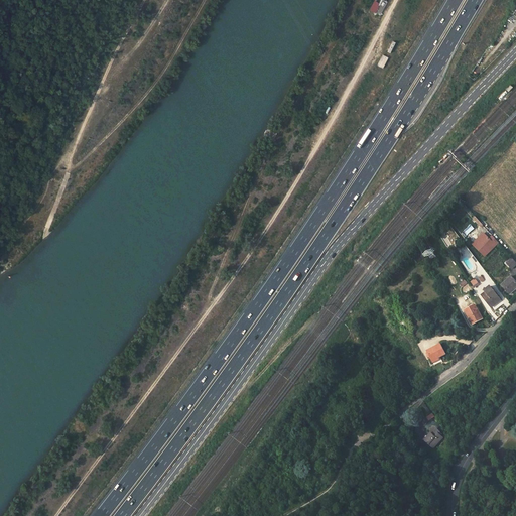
[(387,2),(383,0),(380,0),(374,12),(380,15),(387,2)]
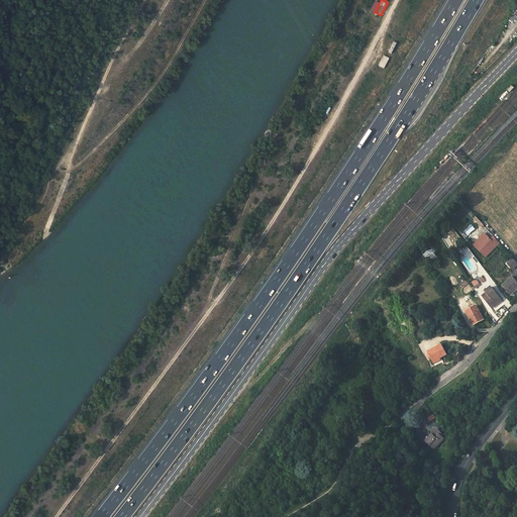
[(397,42),(394,41),(389,52),(392,54),(397,42)]
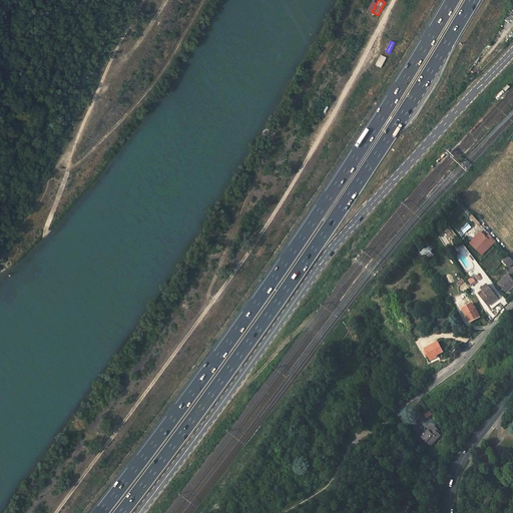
[(387,57),(381,54),(375,65),(381,68),(387,57)]
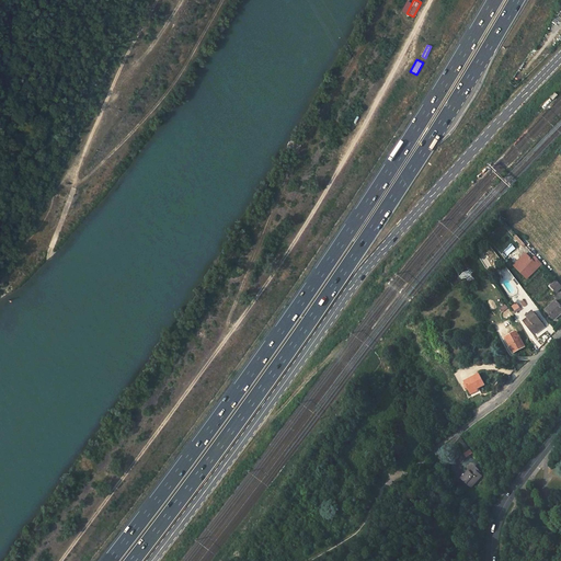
[(514,238),(523,248),(526,244),(517,235),(514,238)]
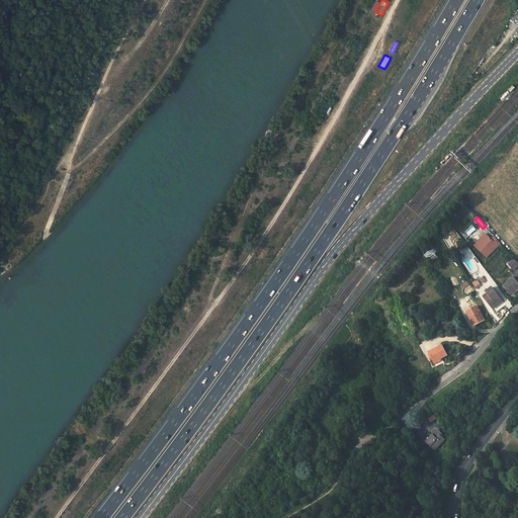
[(500,244),(494,237),(491,241),(487,237),(483,242),(488,247),(483,252),(488,257),(500,244)]
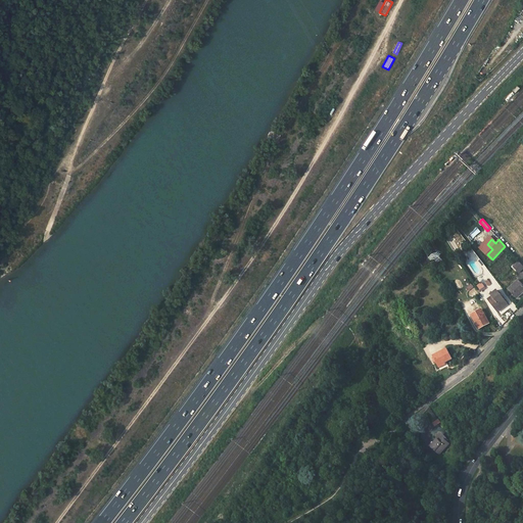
[(522,269),(522,266),(519,263),(518,264),(517,262),(512,266),(518,273),(522,269)]
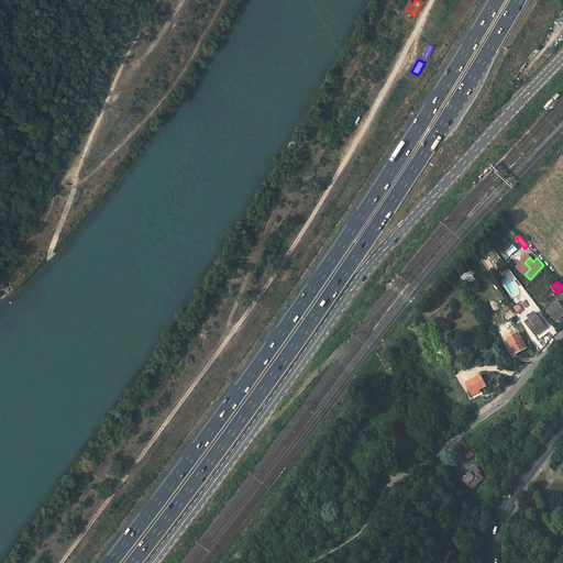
[(547,311),(556,321),(562,315),(562,307),(558,301),(547,311)]
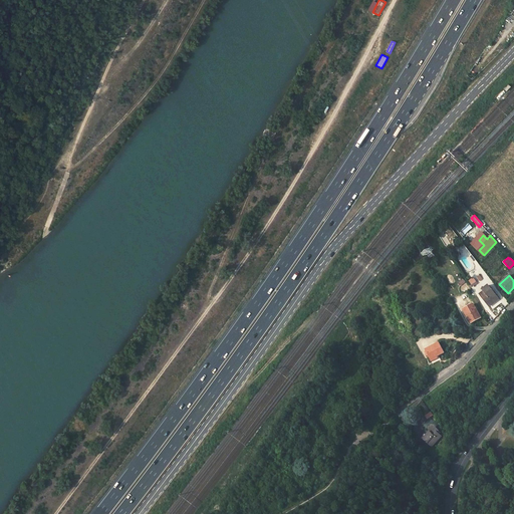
[(492,302),(493,303),(498,300),(495,296),(496,295),(489,285),(483,290),(485,293),(481,296),(488,305),(492,302)]
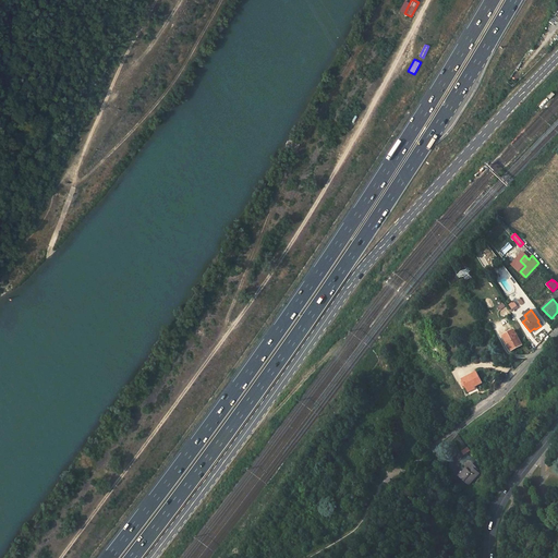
[(510,334),(504,337),(511,351),(522,346),(513,330),(509,332),(510,334)]
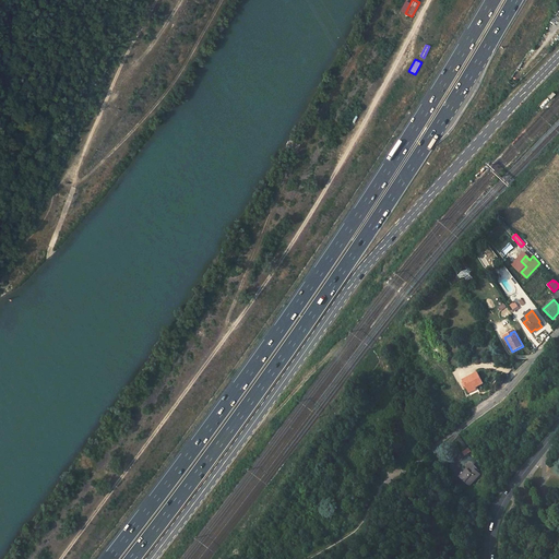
[(463,382),(465,387),(468,391),(476,388),(484,383),(477,372),(463,380),(463,382)]
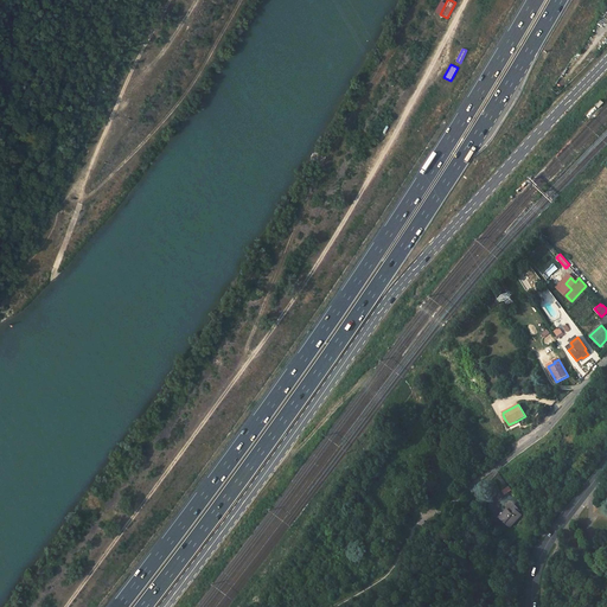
[(531,509),(535,512),(541,505),(537,502),(531,509)]
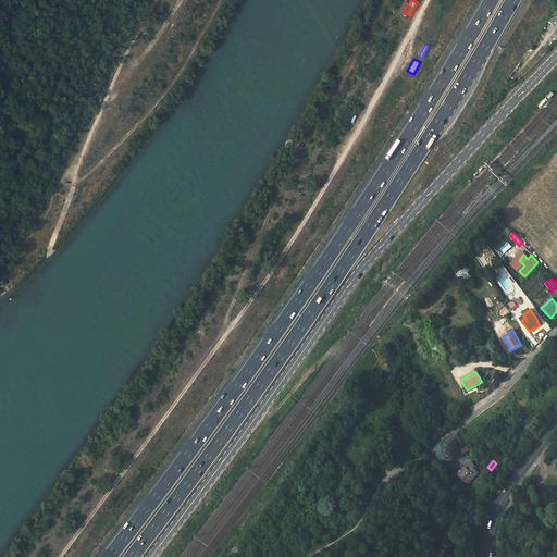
[(465,481),(468,483),(468,484),(478,473),(469,465),(462,472),(460,470),(457,473),(459,477),(457,479),(462,483),(465,481)]
